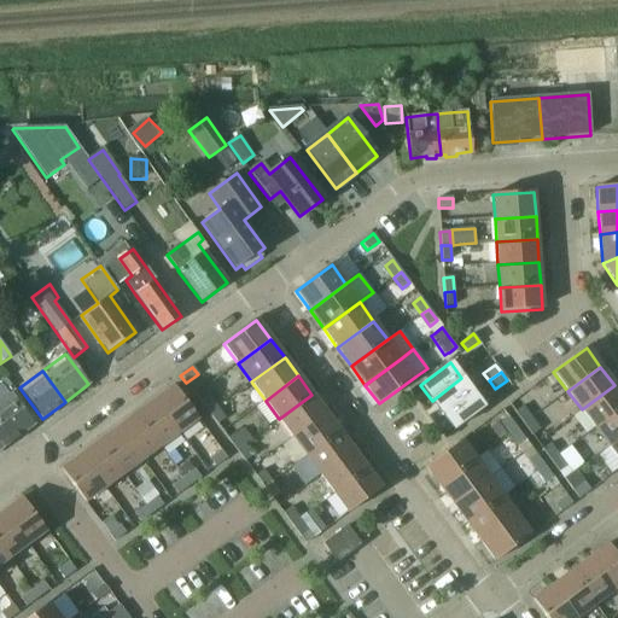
[(461,378),(432,401),(443,415),(472,392),(461,378)]
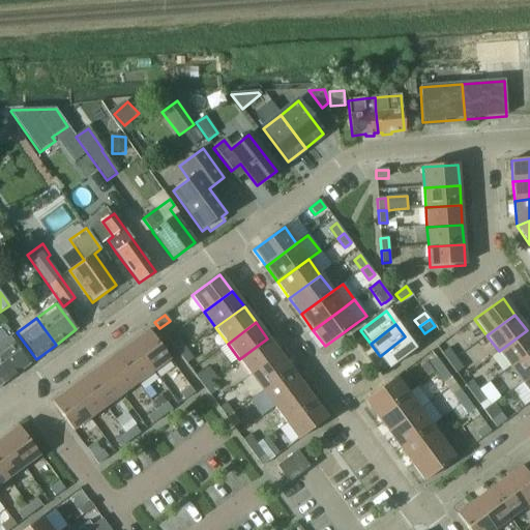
[(510,367),(529,352),(529,334),(527,330),(499,351),(510,367)]
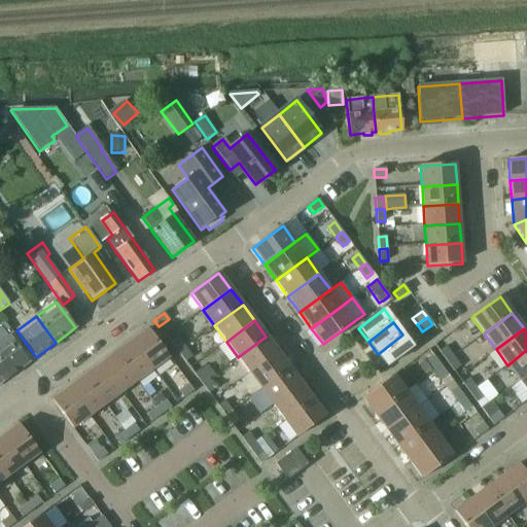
[(148,329),(132,341),(152,370),(169,357),(148,329)]
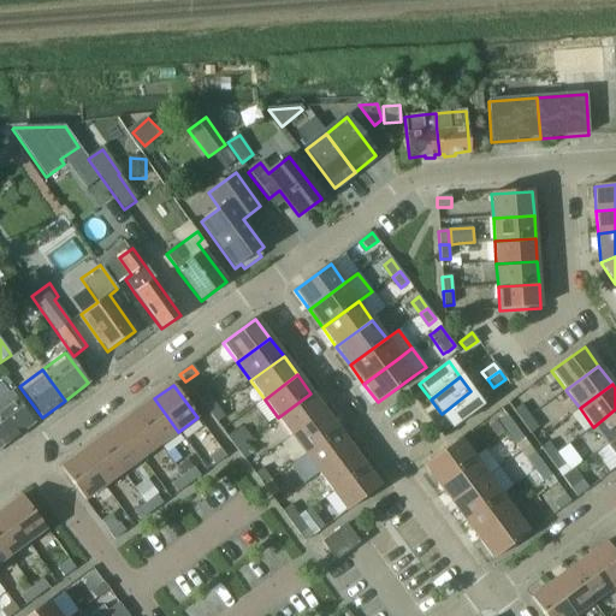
[(471,391),(442,414),(452,428),(483,406),(471,391)]
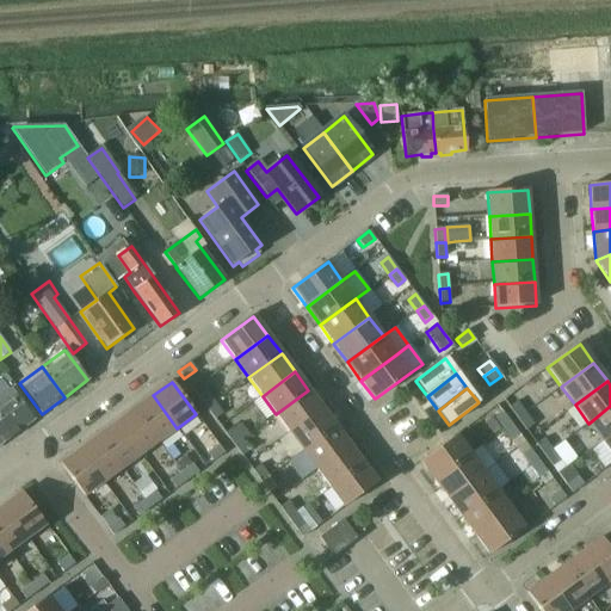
[(0,396),(0,423),(10,437),(34,420),(11,389),(0,396)]
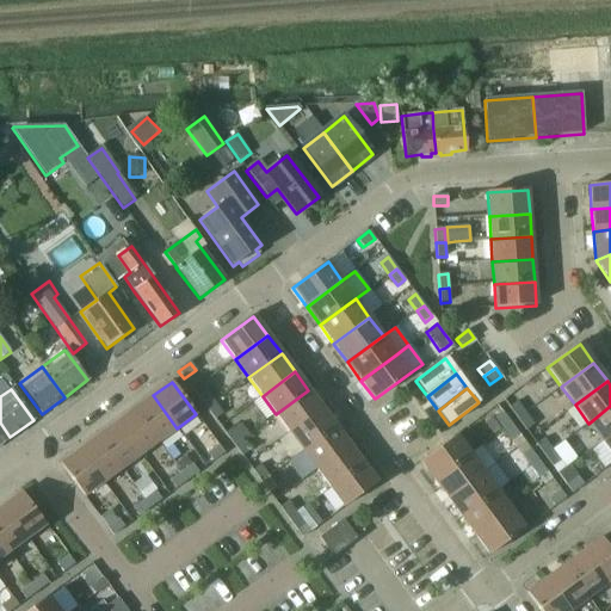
[(289,432),(322,408),(308,390),(276,414),(289,432)]
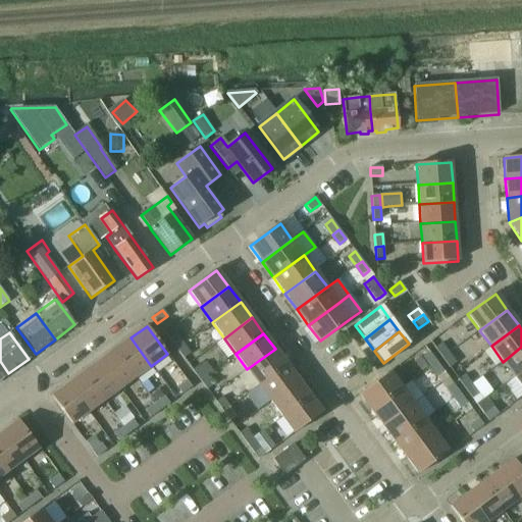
[(168,340),(176,350),(183,345),(175,334),(168,340)]
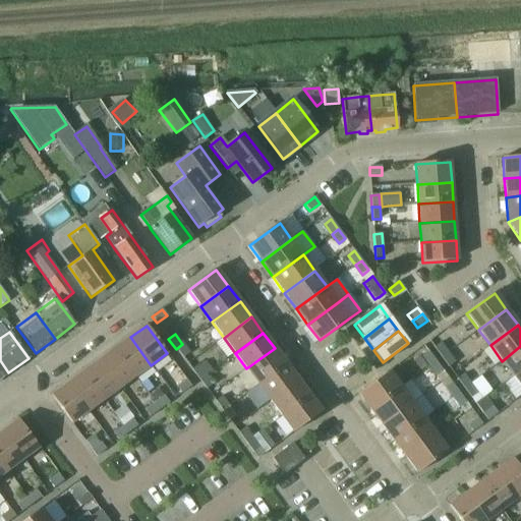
[(114,349),(134,377),(151,365),(130,337),(114,349)]
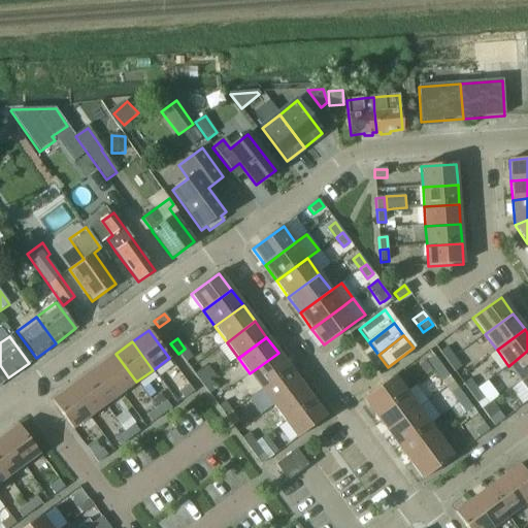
[(439,353),(447,362),(453,358),(447,348),(439,353)]
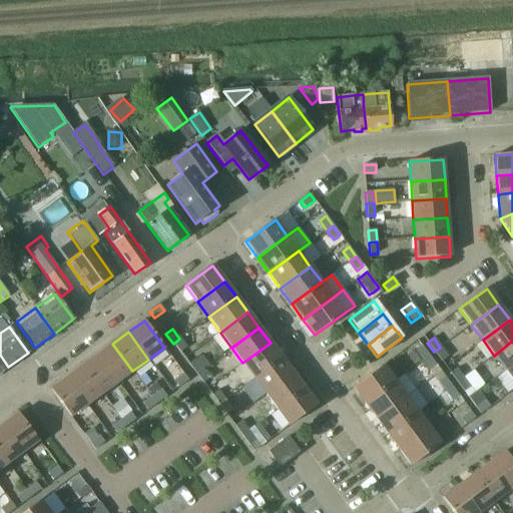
[(179,339),(173,344),(180,353),(186,348),(179,339)]
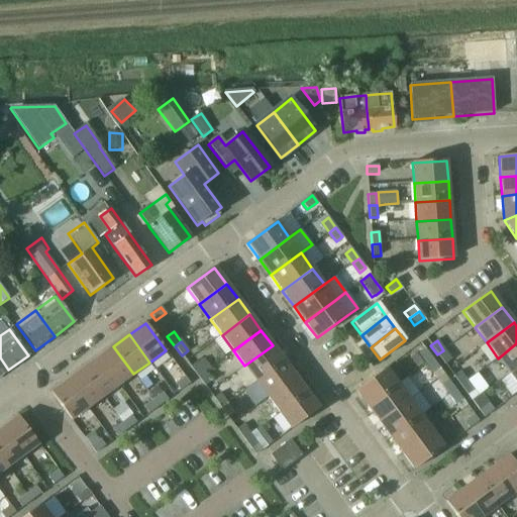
[(509,374),(516,368),(516,343),(498,358),(509,374)]
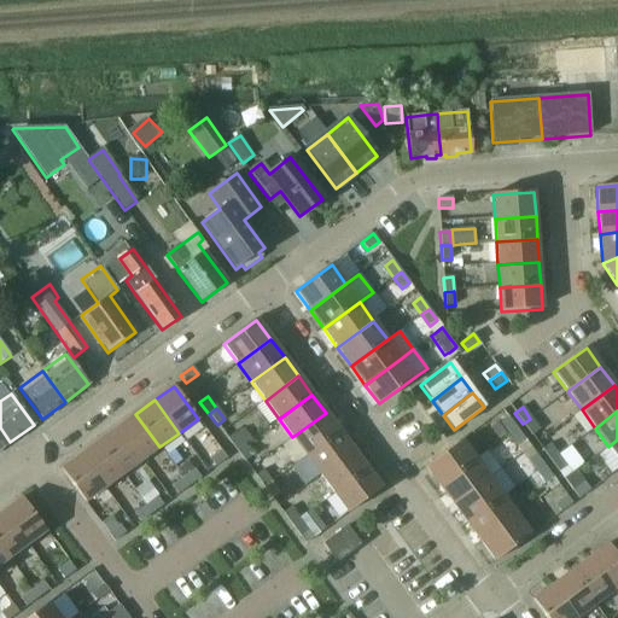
[(307,456),(339,432),(326,413),(292,437),(307,456)]
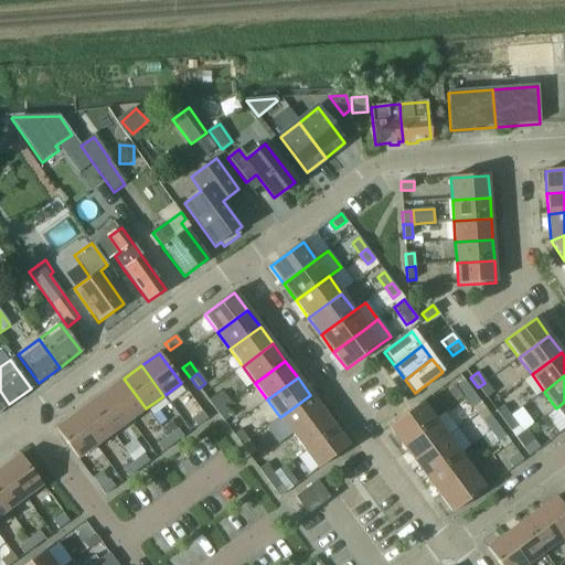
[(107,391),(129,422),(146,408),(124,379),(107,391)]
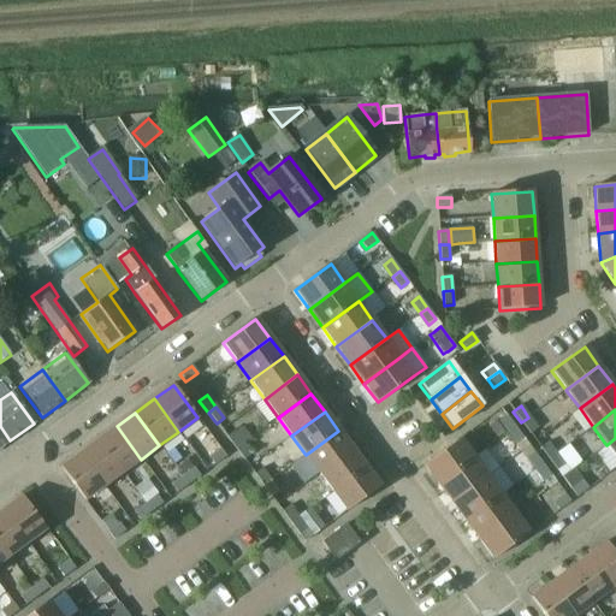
[(508,433),(515,427),(507,416),(499,421),(508,433)]
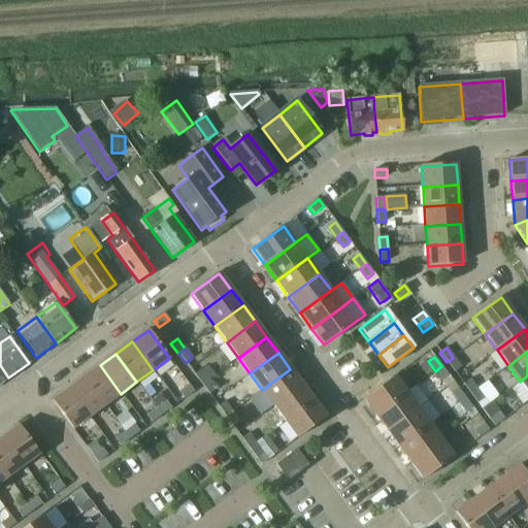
[(453,358),(447,362),(454,372),(461,367),(453,358)]
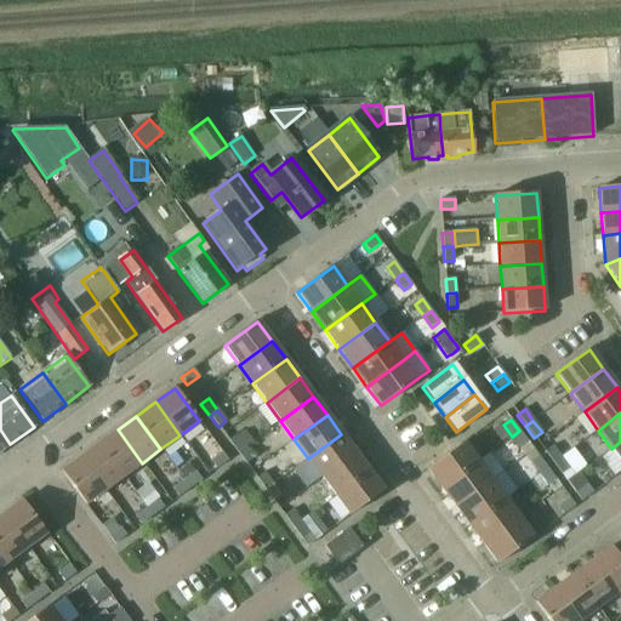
[(0,451),(10,444),(0,429),(0,451)]
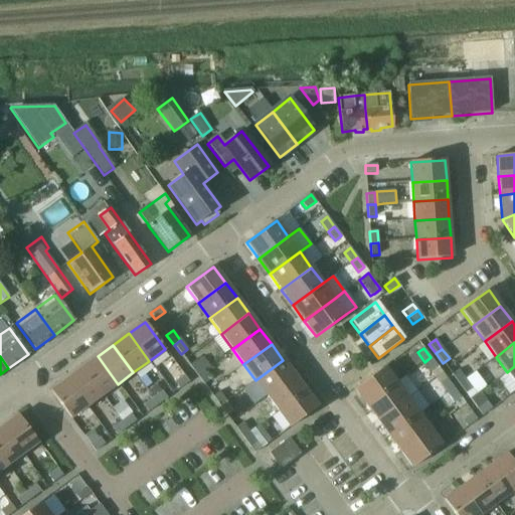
[(81,368),(103,395),(118,384),(98,356),(81,368)]
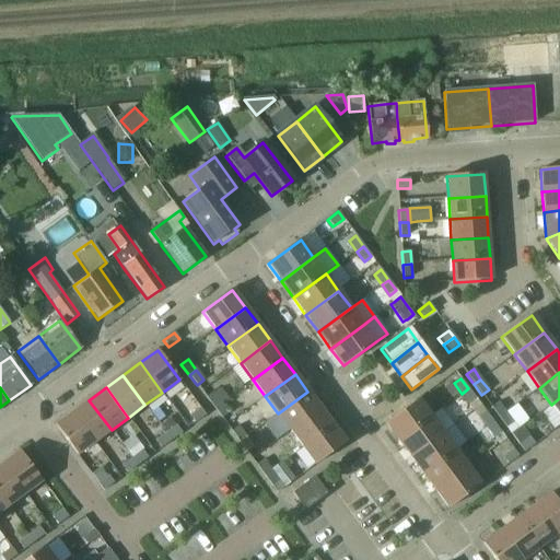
[(220,388),(214,394),(221,404),(228,398),(220,388)]
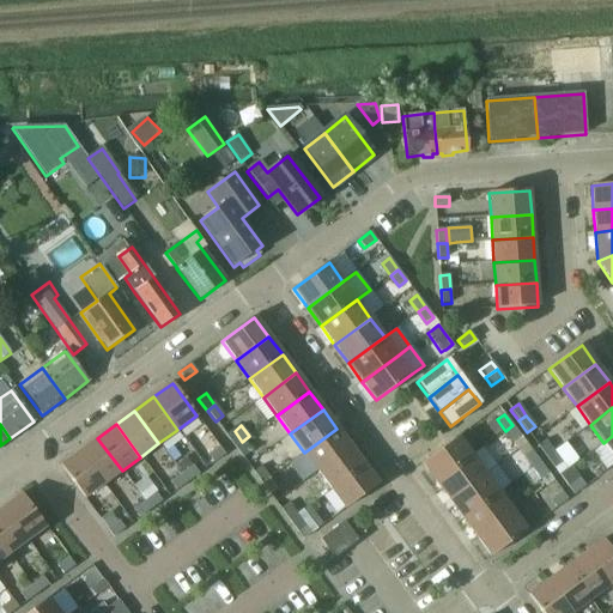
[(522,437),(513,425),(505,431),(514,443),(522,437)]
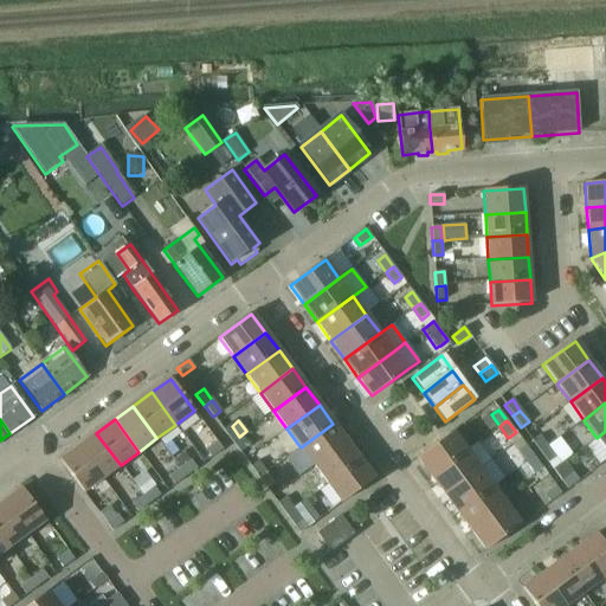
[(314,465),(347,442),(333,424),(301,447),(314,465)]
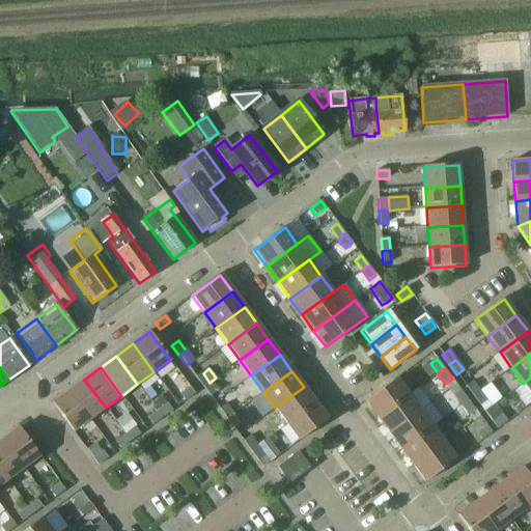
[(195,378),(203,387),(210,383),(203,373),(202,372),(195,378)]
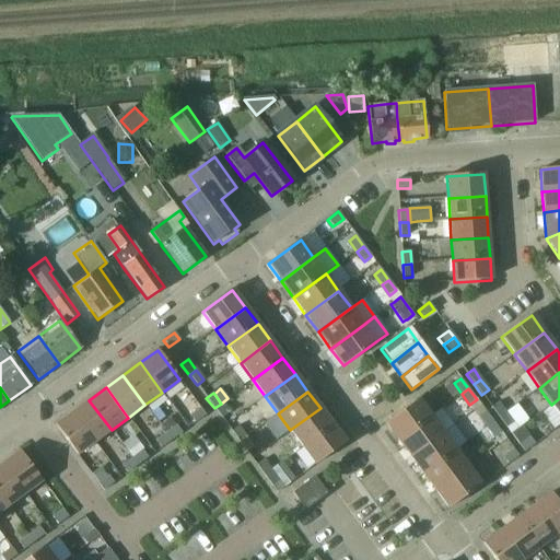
[(418,399),(385,423),(398,441),(431,417),(418,399)]
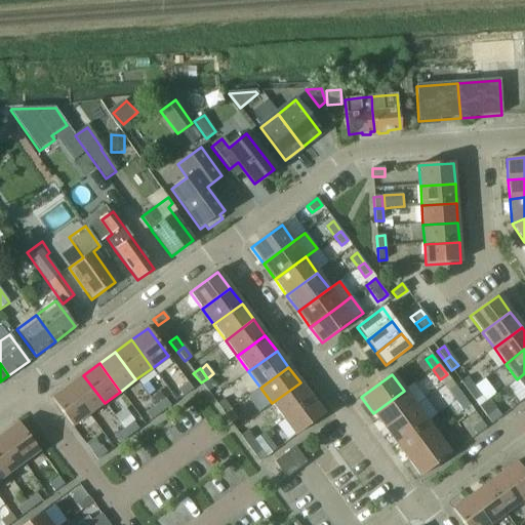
[(68,387),(88,414),(105,403),(83,375),(68,387)]
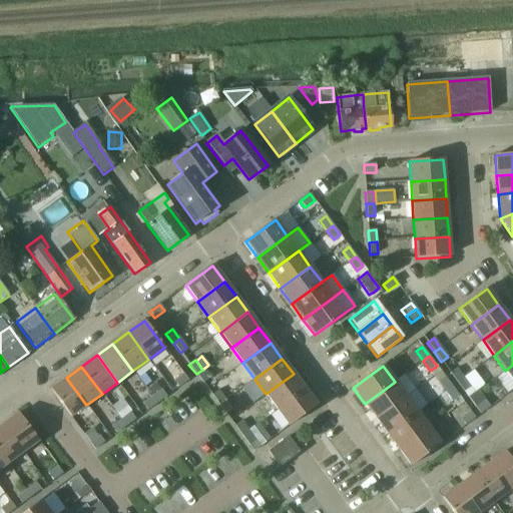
[(450,374),(457,383),(463,378),(456,369),(450,374)]
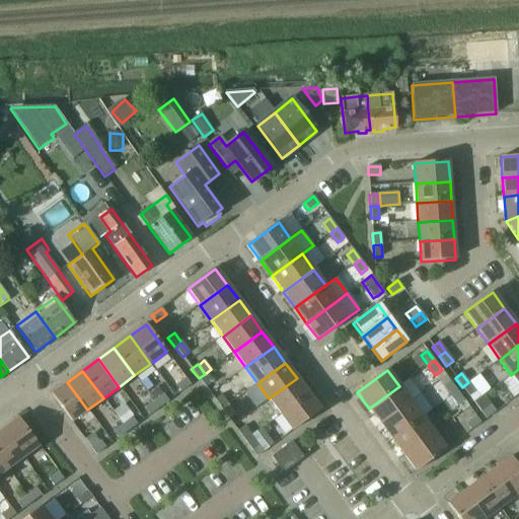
[(205,374),(199,378),(206,388),(212,383),(205,374)]
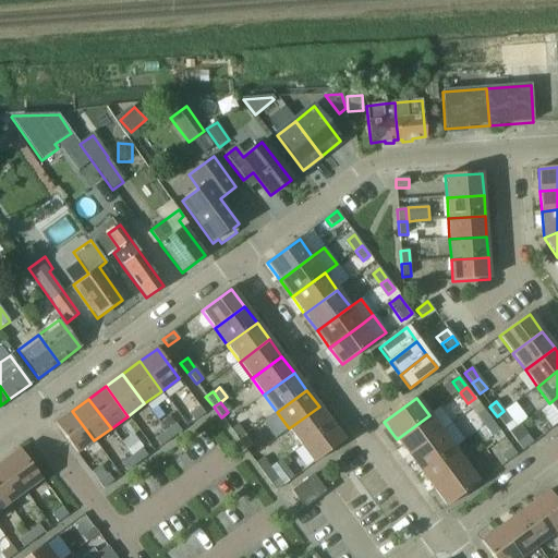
[(190,414),(194,422),(205,414),(201,407),(190,414)]
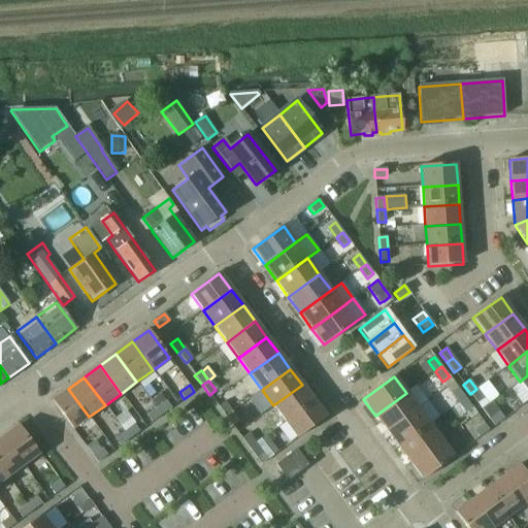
[(302,385),(273,405),(286,422),(314,400),(302,385)]
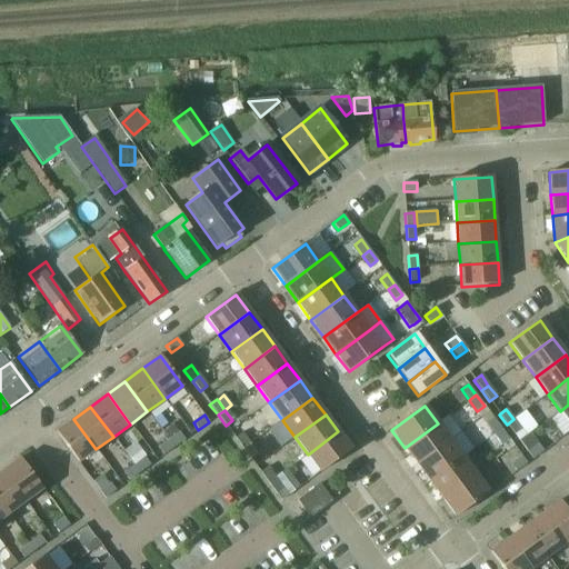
[(438,423),(405,448),(418,465),(450,440),(460,432),(448,416),(438,423)]
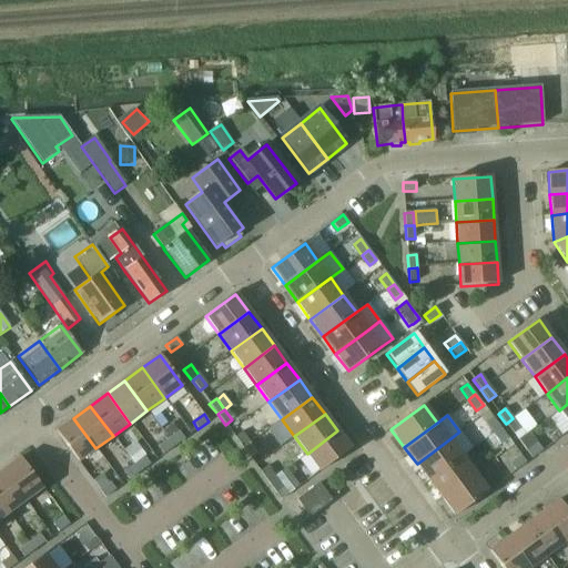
[(494,434),(500,428),(493,417),(486,423),(494,434)]
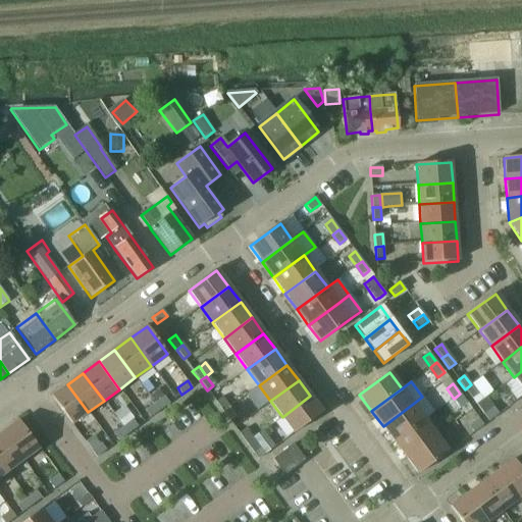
[(88,412),(67,384),(51,397),(71,424),(88,412)]
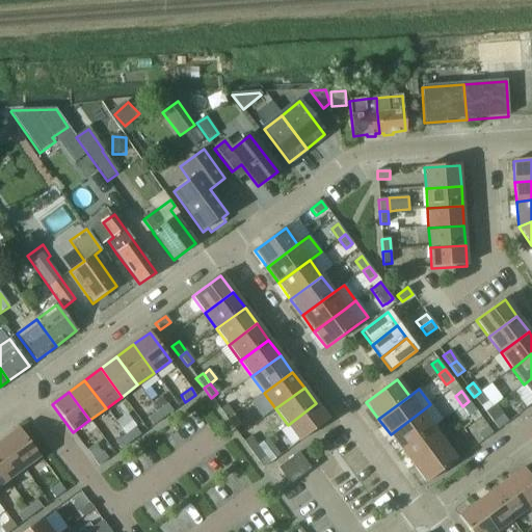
[(480,392),(474,397),(481,407),(488,402),(480,392)]
